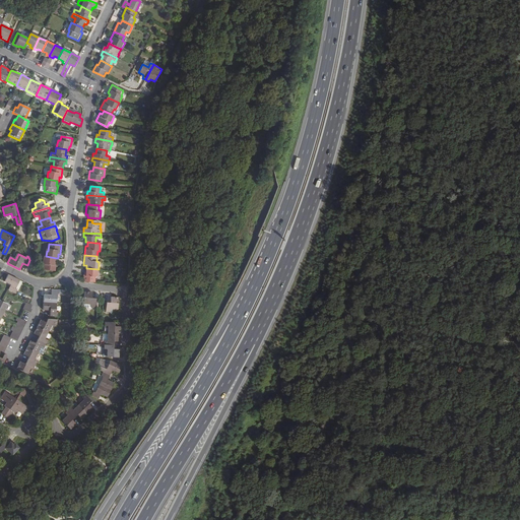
[(46,256),(44,256),(43,265),(45,265),(44,270),(55,271),(56,269),(57,264),(57,262),(55,262),(56,258),(46,256)]
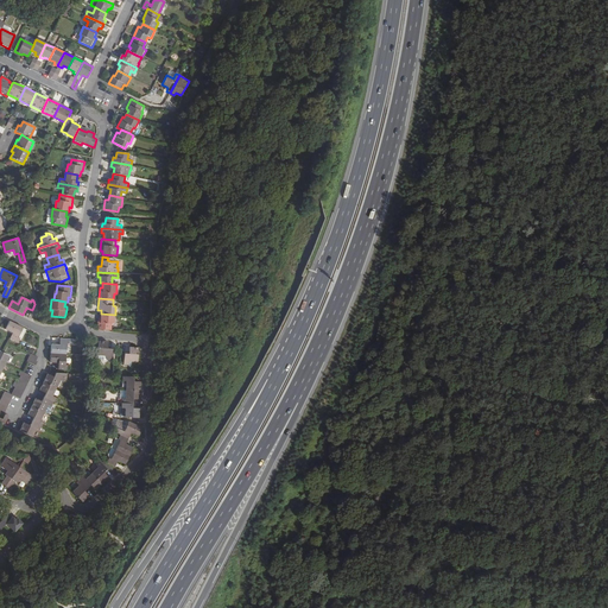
[(97,329),(112,330),(112,323),(114,323),(114,321),(115,315),(101,314),(100,318),(97,318),(96,329),(97,329)]
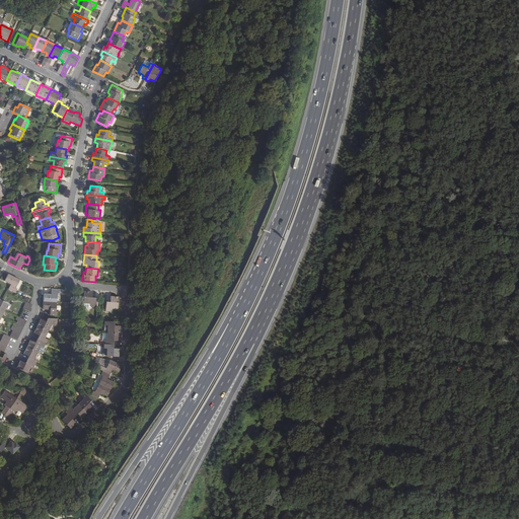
[(15,293),(17,290),(16,289),(20,281),(8,275),(4,282),(11,285),(8,290),(15,293)]
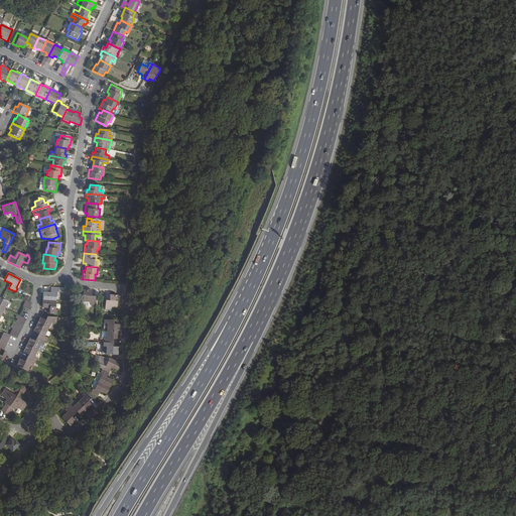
[(43,292),(43,300),(56,301),(56,292),(58,292),(59,288),(51,287),(50,293),(43,292)]
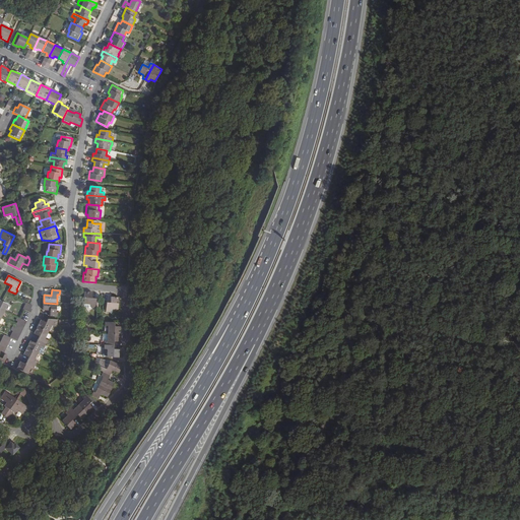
[(92,300),(92,293),(84,293),(84,305),(91,305),(91,308),(95,308),(95,301),(92,300)]
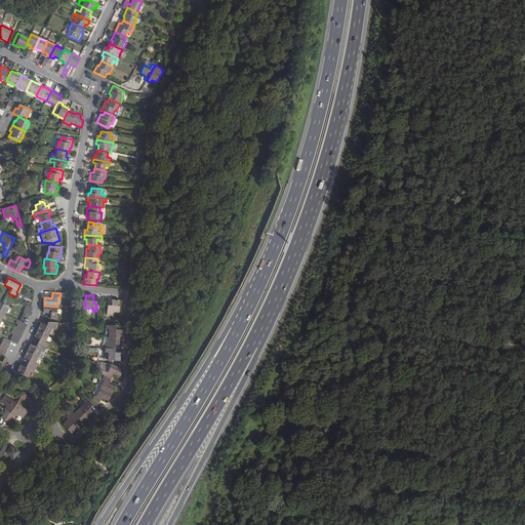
[(112,313),(119,313),(119,300),(112,300),(112,308),(108,308),(107,315),(111,315),(112,313)]
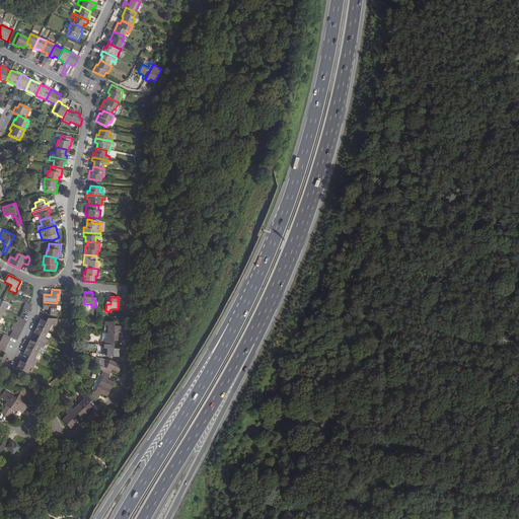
[(31,305),(29,304),(26,302),(23,309),(30,312),(32,308),(30,308),(31,305)]
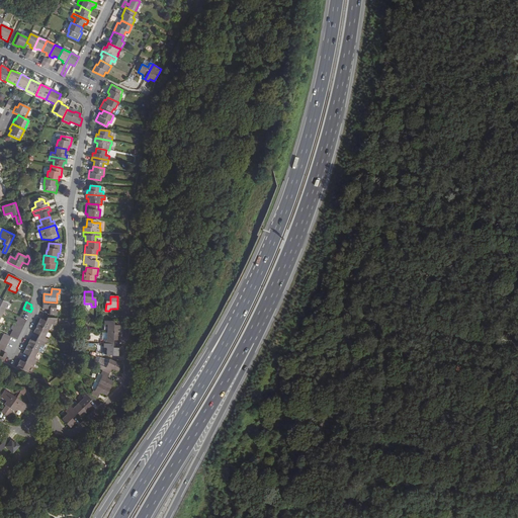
[(57,303),(44,301),(42,310),(50,310),(50,316),(58,316),(58,312),(56,312),(57,303)]
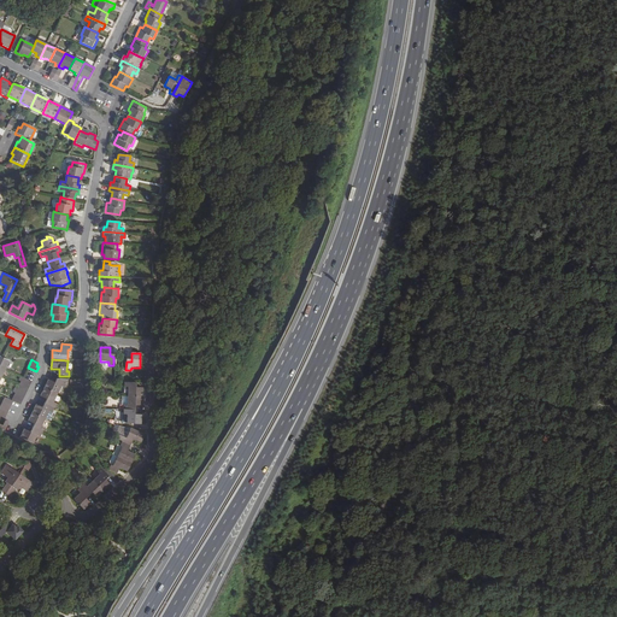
[(30,382),(23,378),(19,386),(27,389),(30,382)]
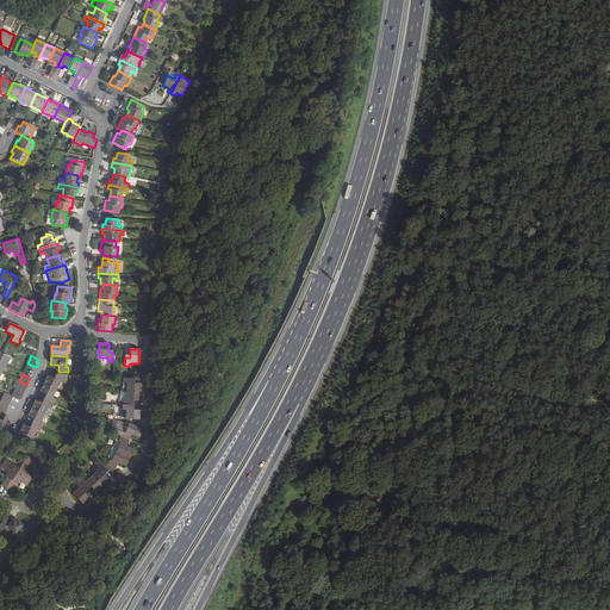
[(55,380),(48,377),(44,384),(56,391),(61,383),(63,384),(68,375),(57,375),(55,380)]
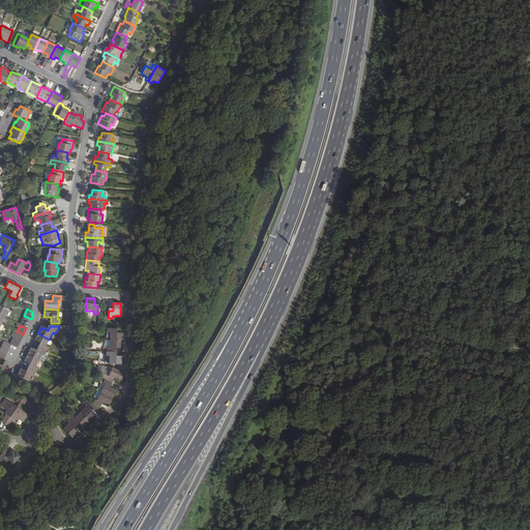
[(122,341),(122,333),(115,333),(115,329),(108,328),(108,333),(110,333),(110,341),(122,341)]
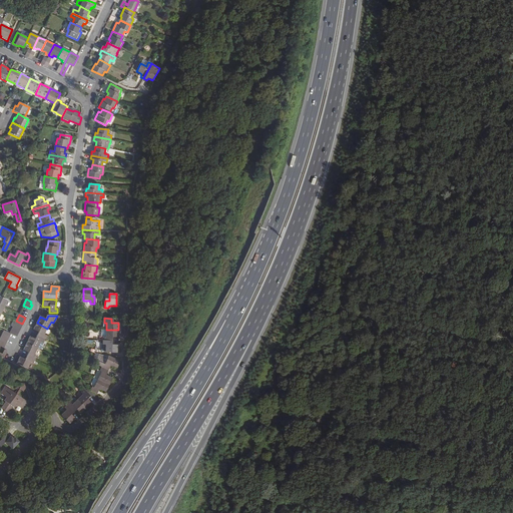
[(22,324),(16,321),(13,328),(19,331),(22,324)]
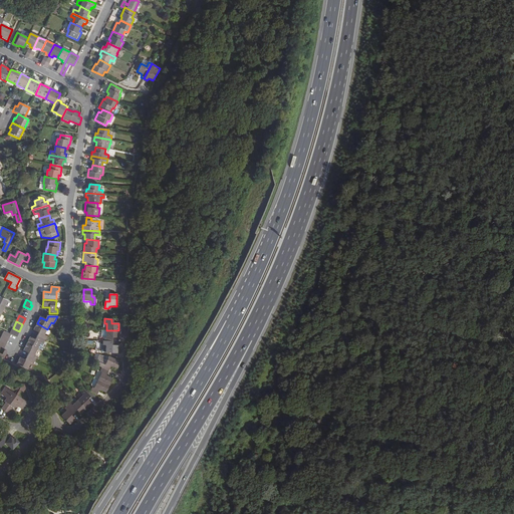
[(47,329),(37,323),(33,330),(40,333),(38,337),(45,340),(47,336),(44,335),(47,329)]
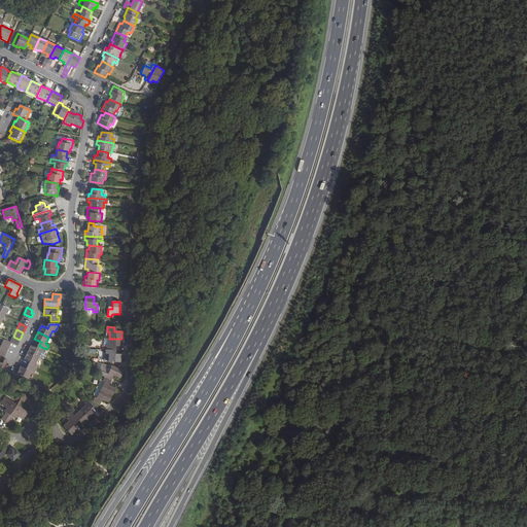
[(20,340),(13,337),(10,343),(11,343),(16,346),(20,340)]
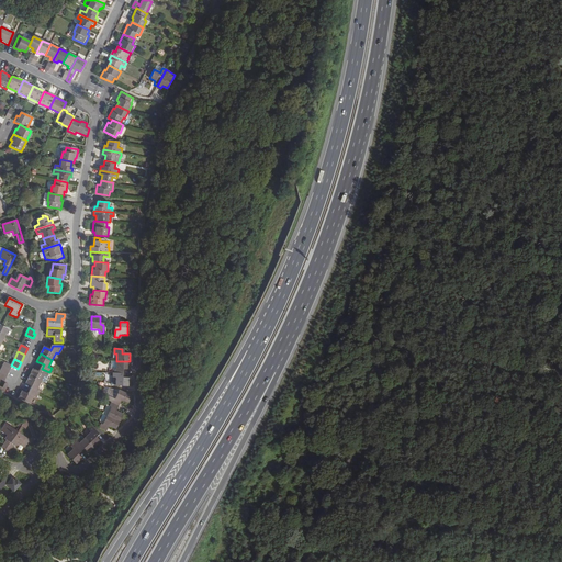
[(113,369),(113,373),(121,373),(122,370),(128,370),(130,361),(116,361),(112,360),(112,369),(113,369)]
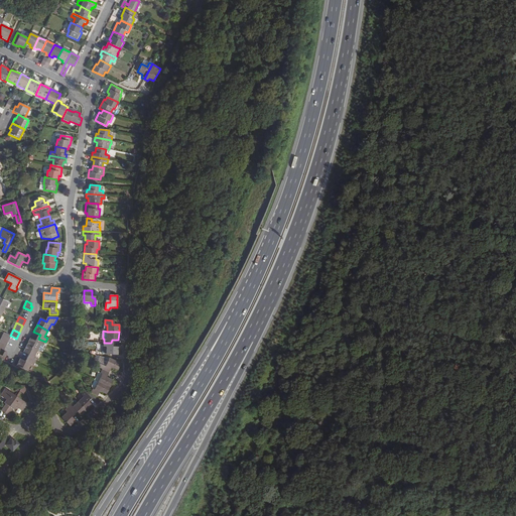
[(0,348),(3,351),(11,336),(10,336),(4,333),(0,340),(0,348)]
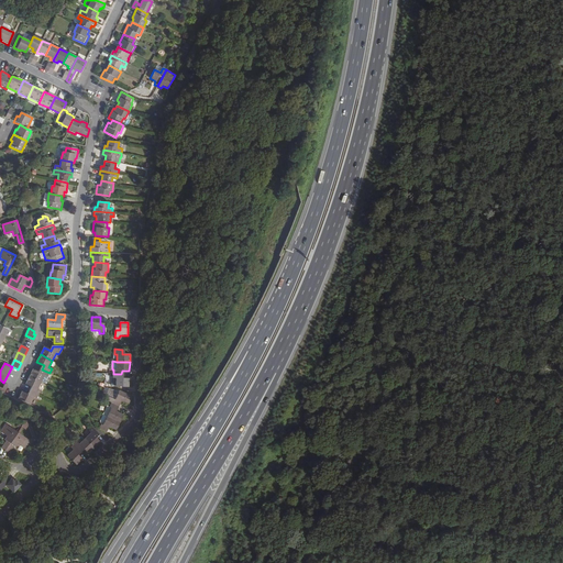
[(50,373),(42,370),(40,373),(33,370),(30,377),(41,383),(45,376),(47,377),(50,373)]
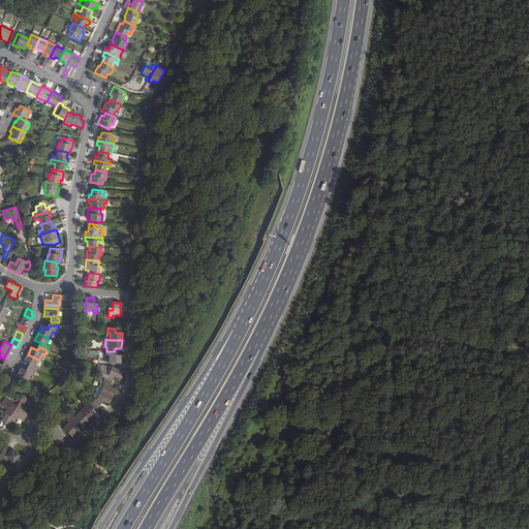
[(109,363),(121,364),(121,356),(114,355),(114,351),(106,351),(105,355),(109,355),(109,363)]
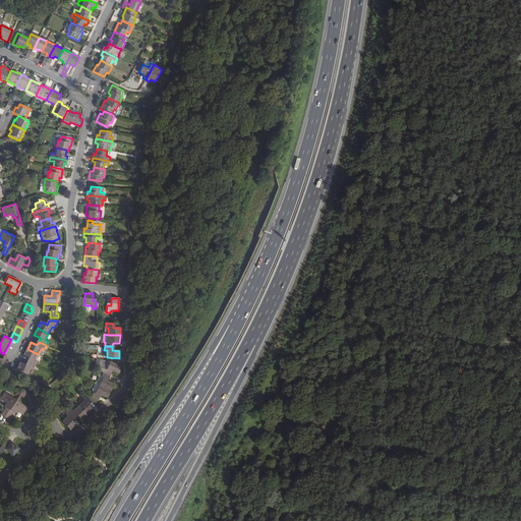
[(38,354),(27,349),(23,356),(31,359),(29,362),(36,365),(38,362),(35,361),(38,354)]
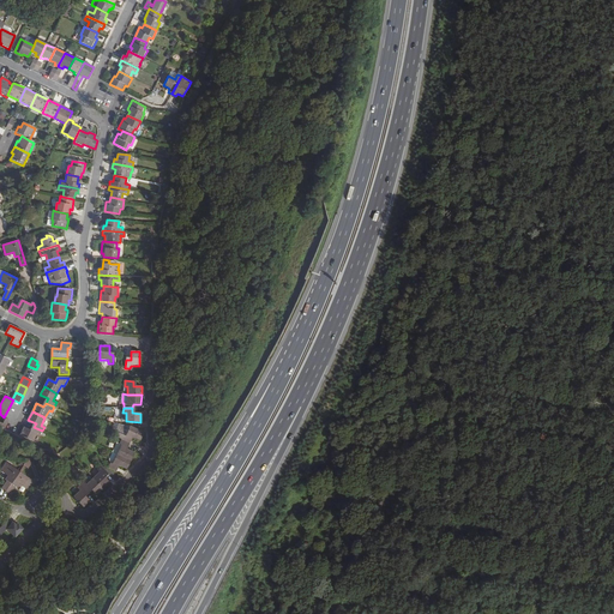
[(113,422),(108,433),(113,435),(115,432),(119,425),(113,422)]
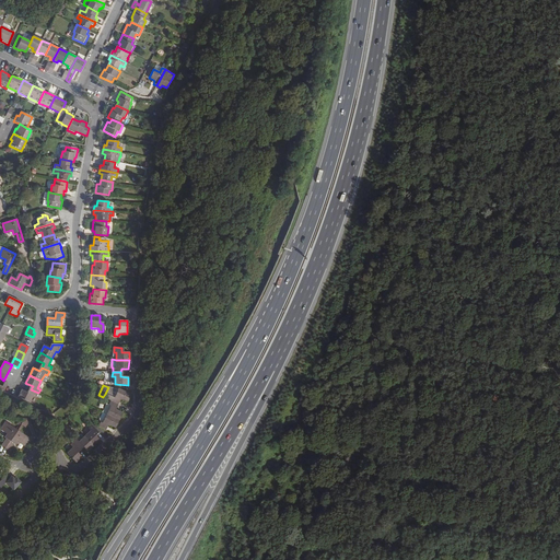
[(115,398),(118,389),(114,389),(108,387),(105,394),(115,398)]
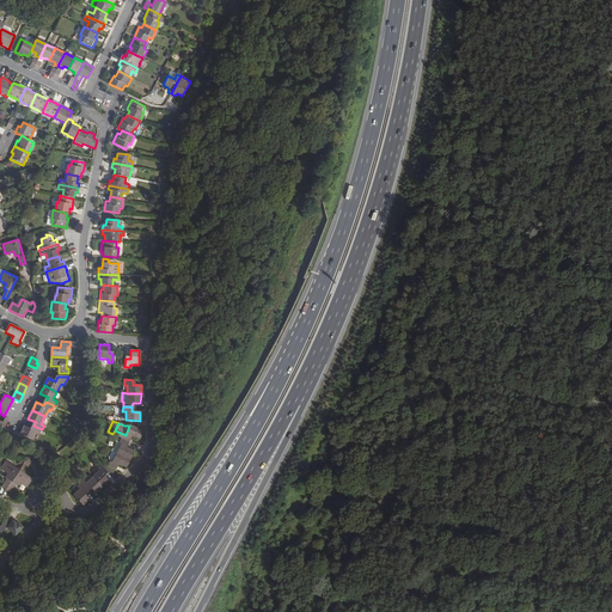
[(42,429),(34,426),(31,429),(24,426),(20,434),(32,441),(37,433),(40,434),(42,429)]
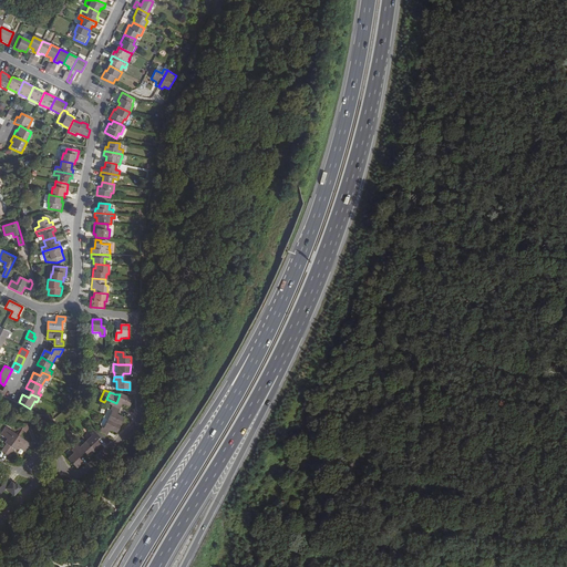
[(129,408),(133,400),(120,394),(116,403),(106,399),(104,402),(112,406),(120,410),(122,404),(129,408)]
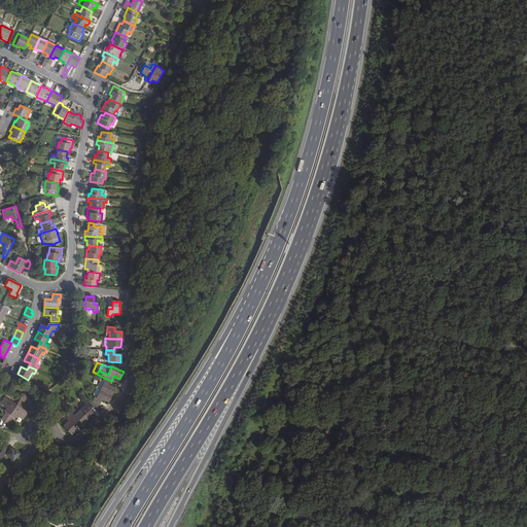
[(100,390),(111,395),(114,389),(109,386),(111,381),(104,378),(103,381),(104,382),(100,390)]
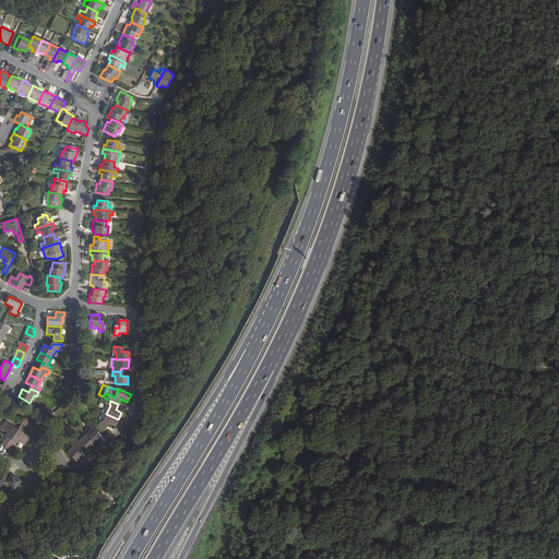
[(108,424),(115,427),(118,419),(106,414),(102,423),(100,421),(98,426),(106,429),(108,424)]
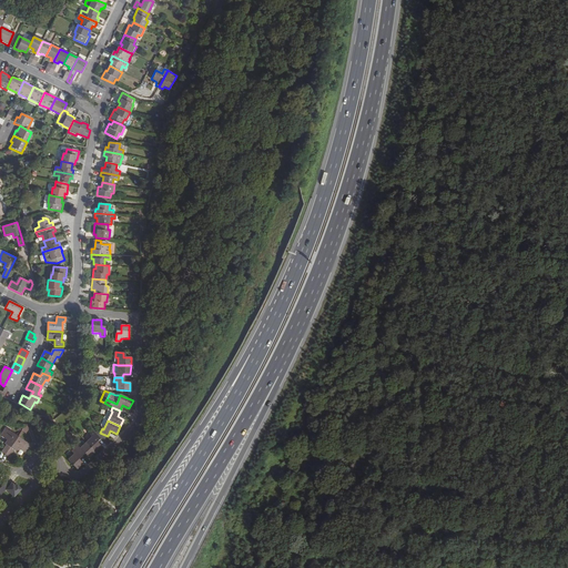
[(1,453),(4,455),(18,437),(6,428),(0,436),(7,440),(4,445),(7,446),(1,453)]
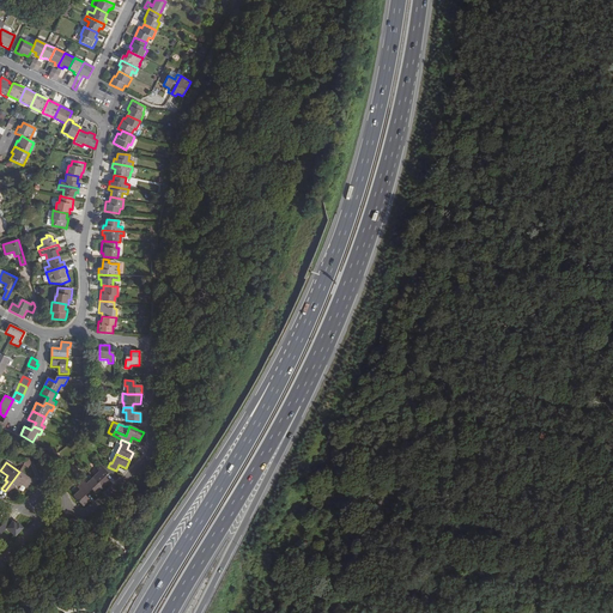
[(102,487),(109,481),(103,475),(107,473),(99,466),(97,469),(99,472),(92,478),(102,487)]
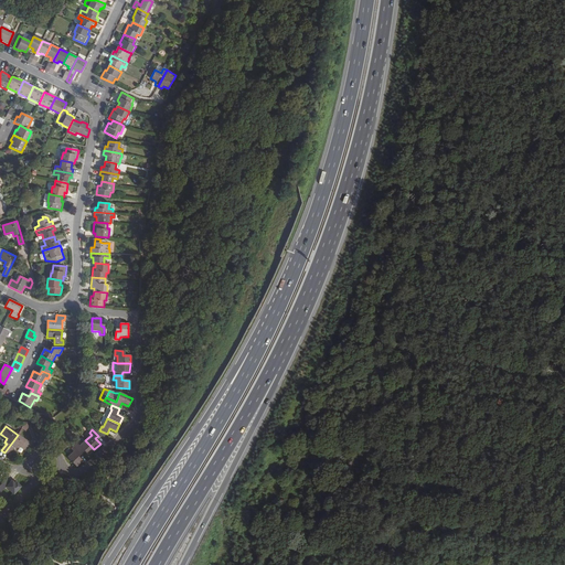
[(18,435),(4,452),(9,456),(13,448),(16,450),(18,447),(24,451),(30,444),(20,436),(18,435)]
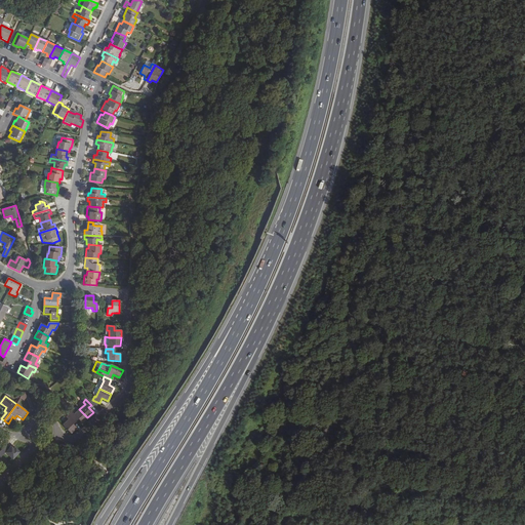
[(72,412),(69,415),(74,420),(77,418),(82,422),(87,417),(79,409),(74,414),(72,412)]
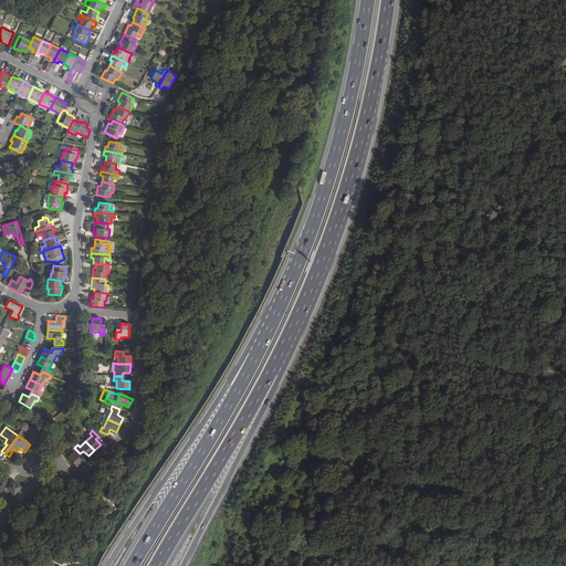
[(73,453),(67,459),(76,468),(82,462),(77,457),(80,453),(74,448),(71,450),(73,453)]
